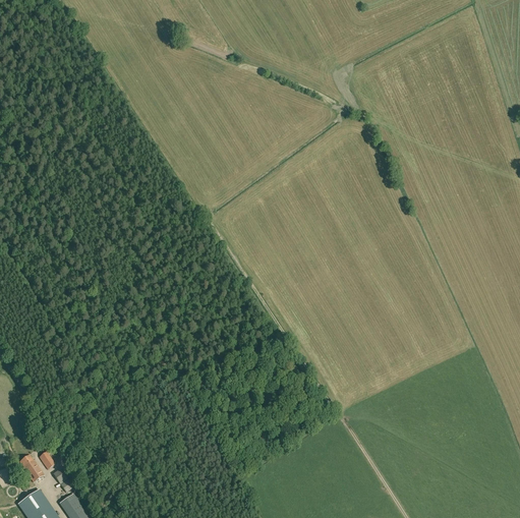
[(39,455),(47,467),(55,462),(46,450),(39,455)]
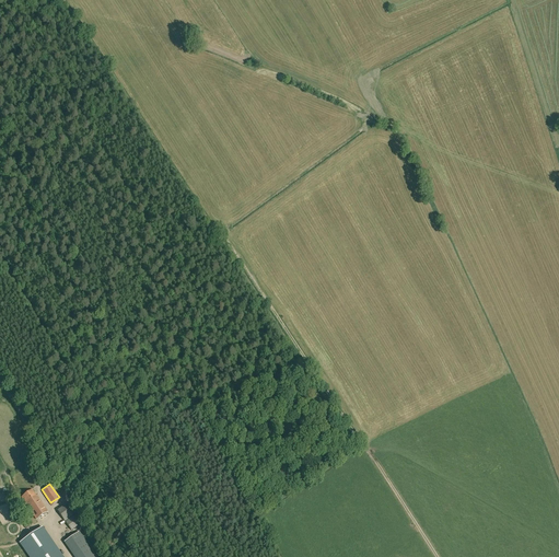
[(47,509),(31,486),(20,494),(35,517),(47,509)]
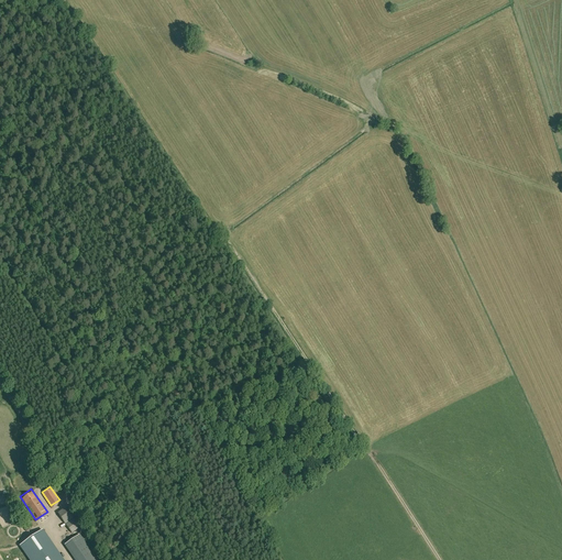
[(15,508),(21,516),(25,513),(20,505),(15,508)]
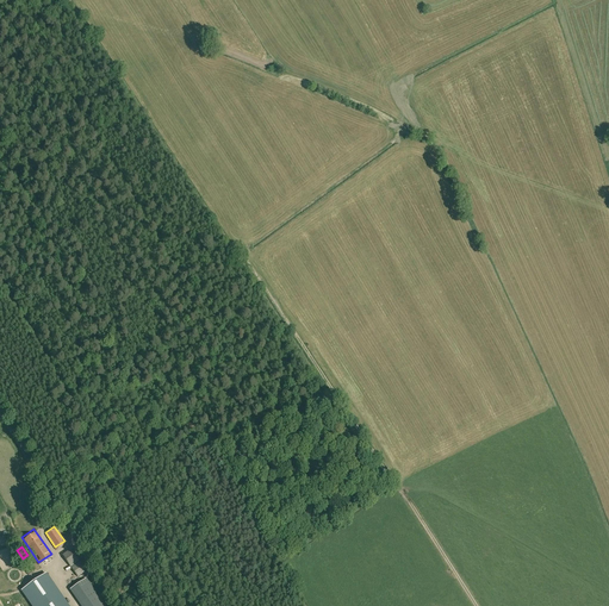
[(76,573),(88,564),(75,547),(70,549),(74,555),(67,560),(76,573)]
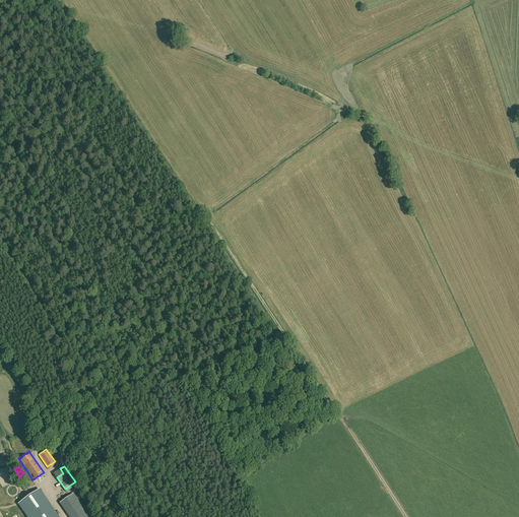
[(29,483),(24,476),(18,480),(23,488),(29,483)]
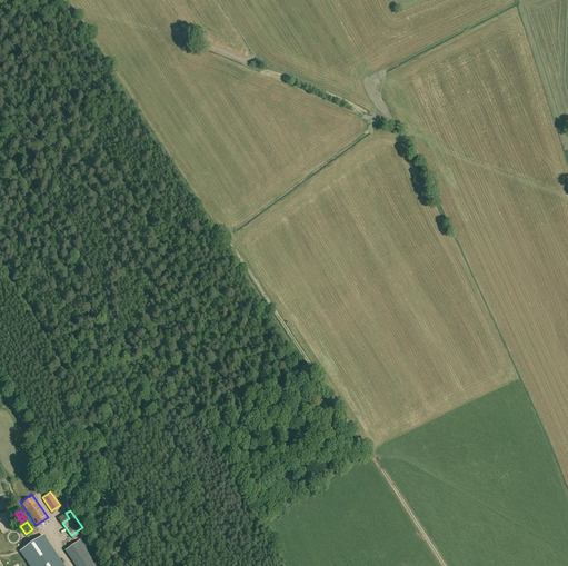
[(65,565),(42,533),(19,549),(30,565),(65,565)]
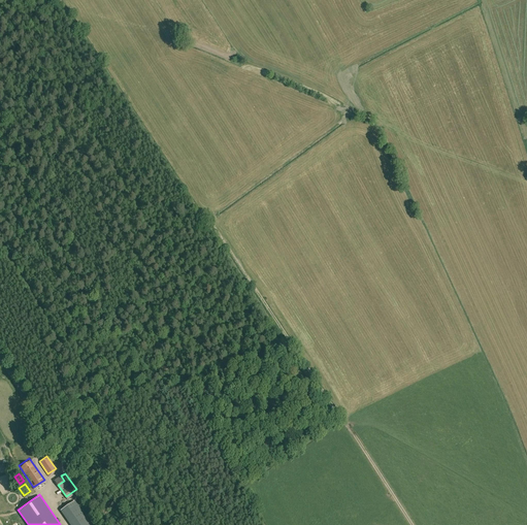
[(64,514),(77,504),(74,499),(61,509),(64,514)]
